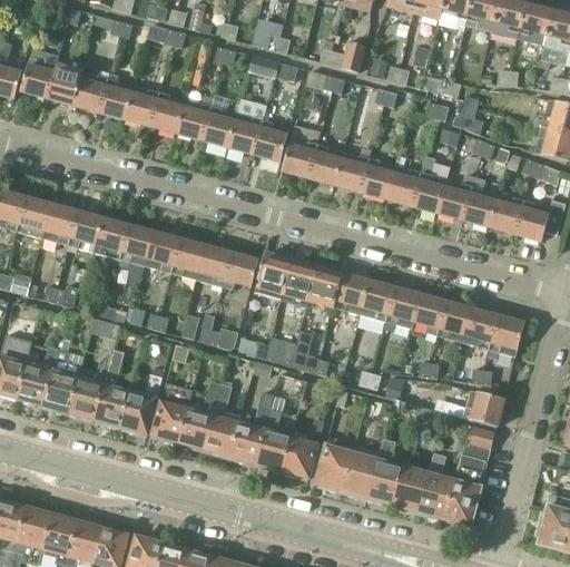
[(11,0),(9,8),(20,11),(22,0),(11,0)]
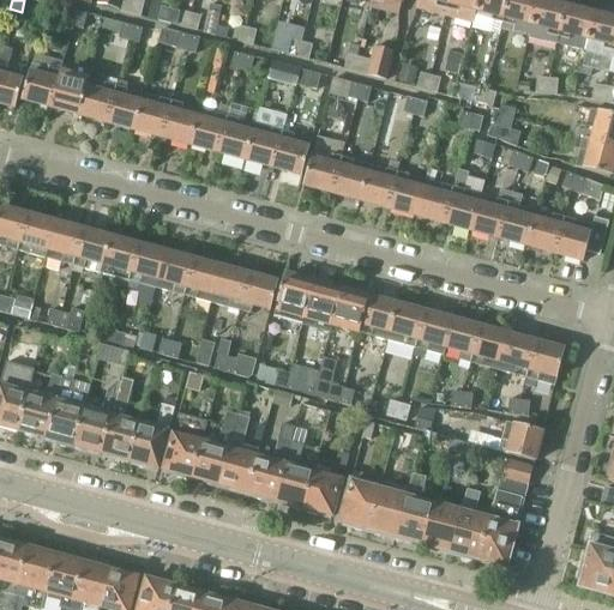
[(122,0),(120,10),(131,12),(133,0),(122,0)]
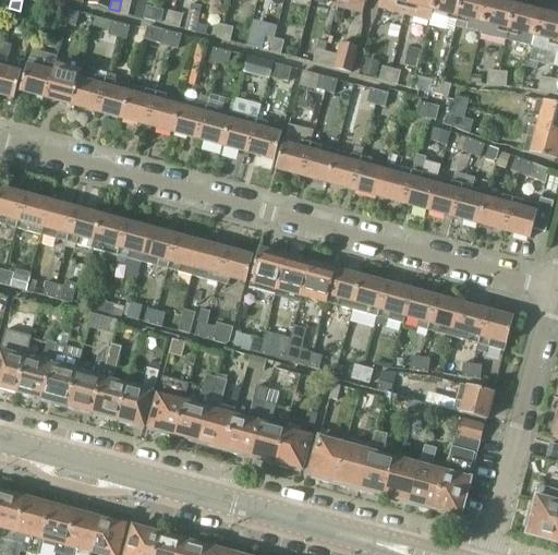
[(121,0),(119,11),(128,13),(131,0),(121,0)]
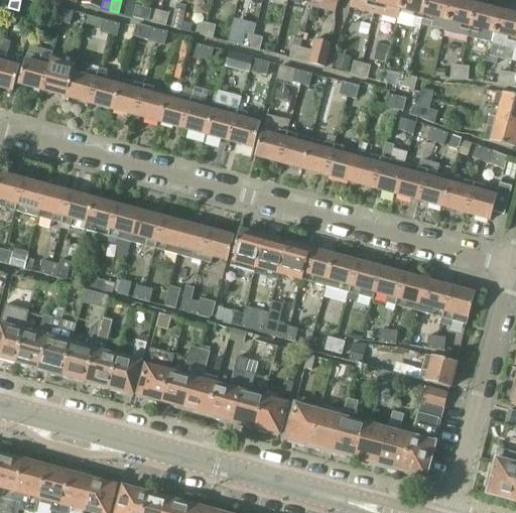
[(310,0),(309,6),(335,12),(337,0),(310,0)]
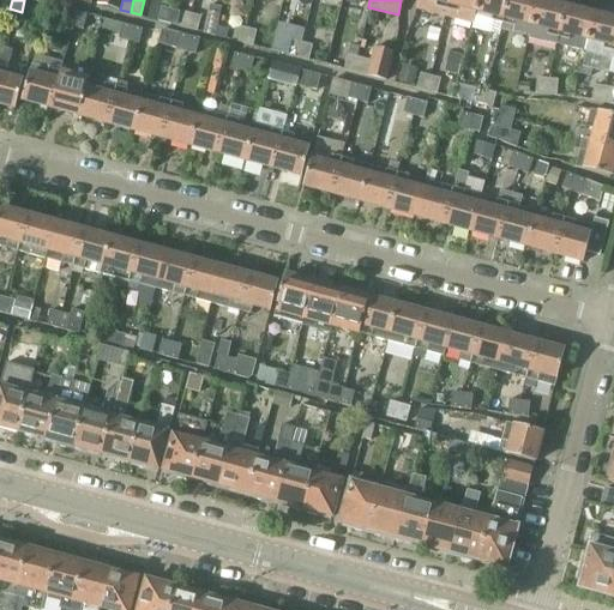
[(417,0),(416,7),(443,14),(446,0),(417,0)]
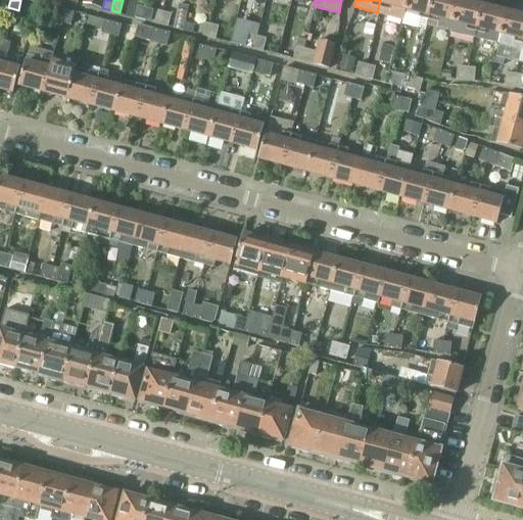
[(380,0),(377,12),(401,18),(403,7),(405,0),(380,0)]
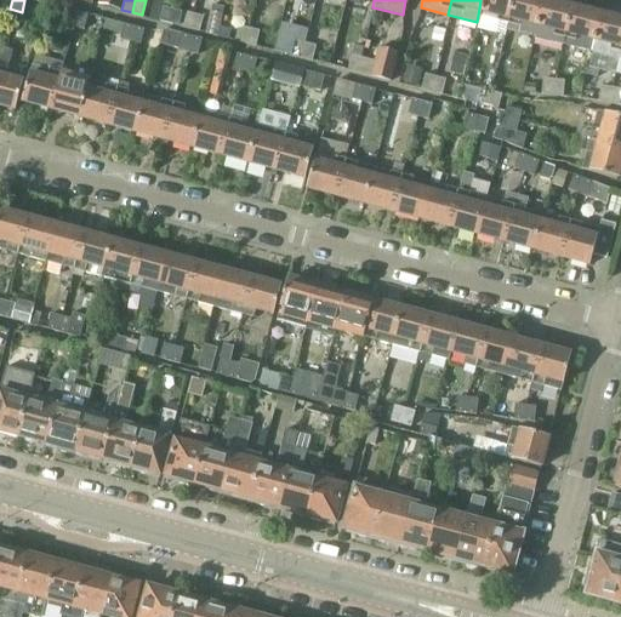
[(477,22),(476,23),(505,30),(506,28),(508,18),(512,0),(480,0),(479,9),(477,22)]
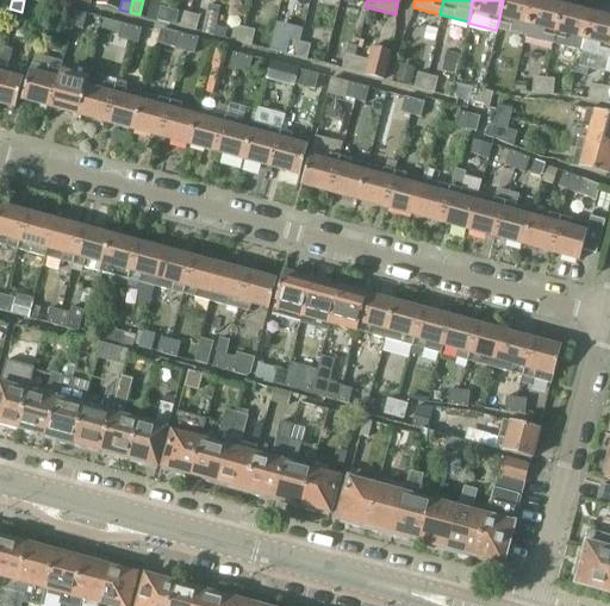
[(503,0),(499,18),(497,27),(523,35),(531,0),(503,0)]
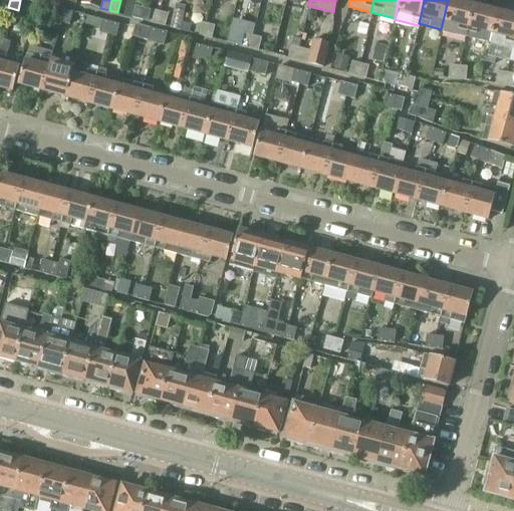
[(448,0),(441,29),(442,29),(464,35),(472,3),(460,0),(448,0)]
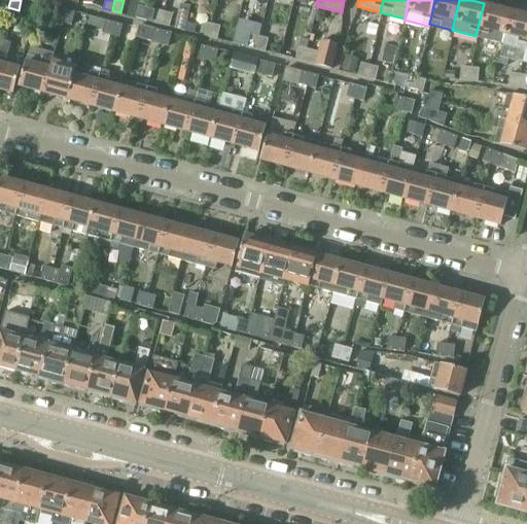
[(484,3),(476,36),(500,42),(508,9),(484,3)]
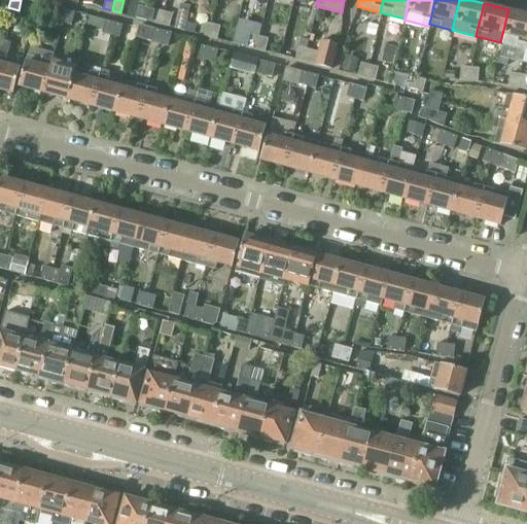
[(174,26),(184,29),(189,6),(179,4),(174,26)]
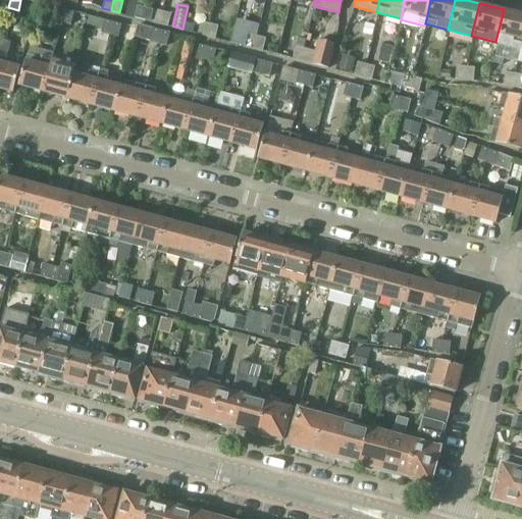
[(52,18),(61,21),(65,8),(56,5),(52,18)]
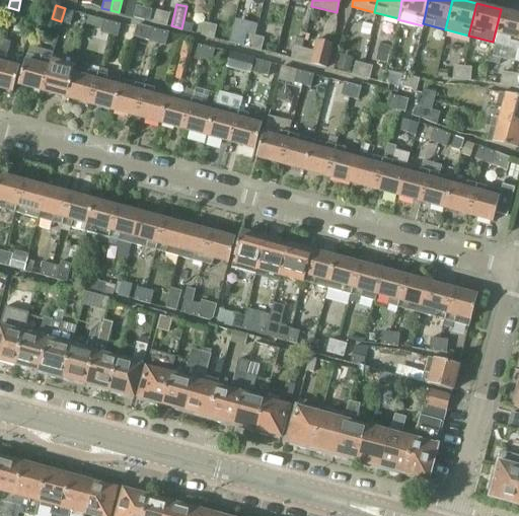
[(148,20),(157,22),(160,9),(152,7),(148,20)]
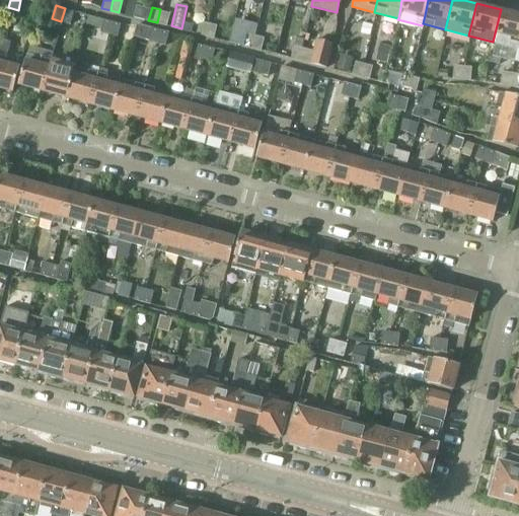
[(65,8),(61,21),(70,23),(73,10),(65,8)]
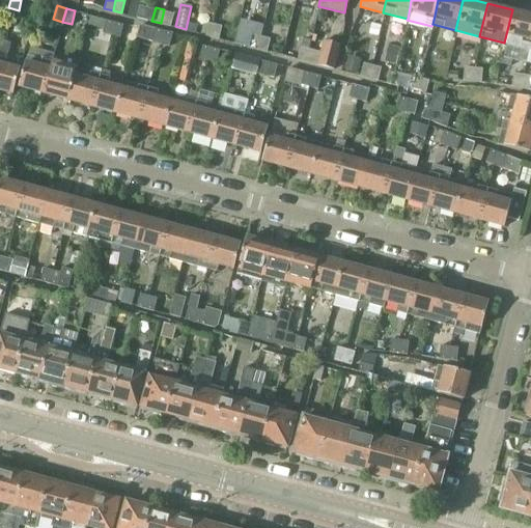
[(173,11),(164,9),(161,23),(170,26),(173,11)]
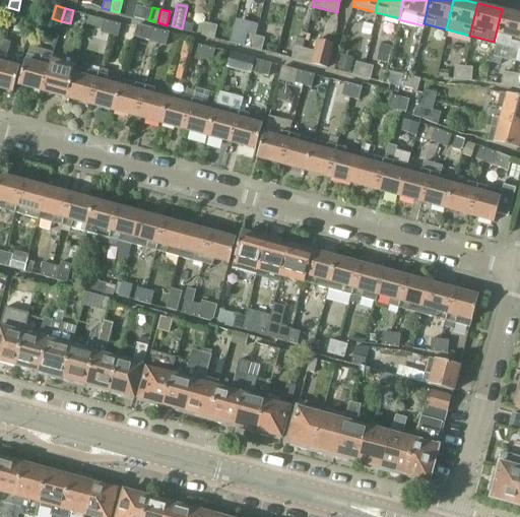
[(519,13),(502,9),(494,42),(495,42),(517,48),(519,35),(519,13)]
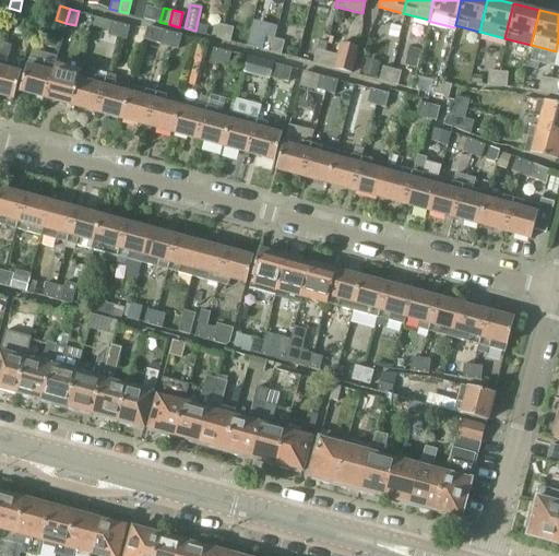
[(108,33),(118,36),(121,22),(95,15),(93,24),(109,28),(108,33)]
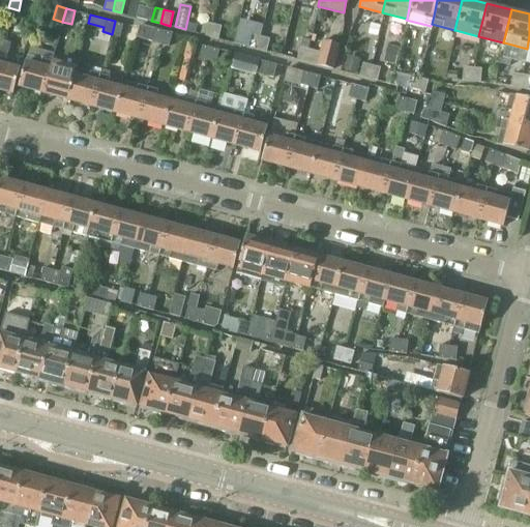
[(200,33),(209,36),(212,22),(203,20),(200,33)]
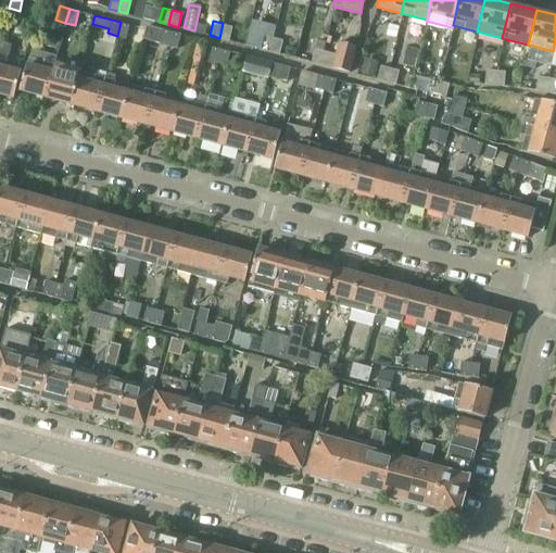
[(129,24),(121,22),(117,36),(126,38),(129,24)]
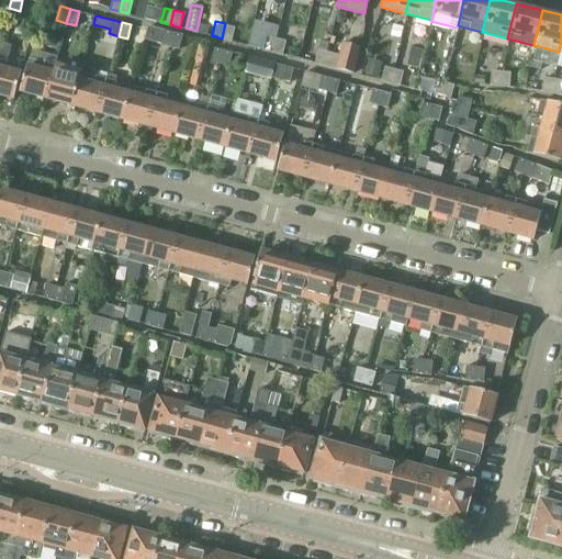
[(225,23),(222,38),(231,41),(234,25),(225,23)]
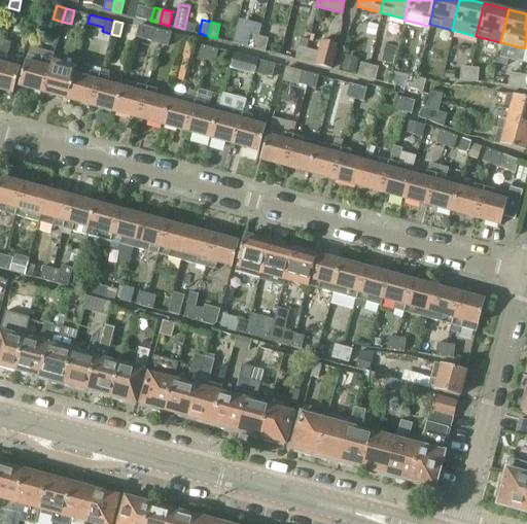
[(366,31),(376,34),(379,24),(369,22),(366,31)]
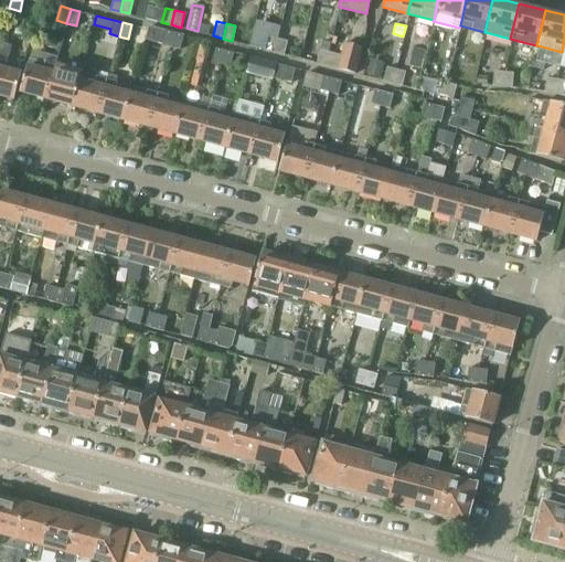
[(145,39),(169,44),(173,31),(149,24),(148,29),(145,39)]
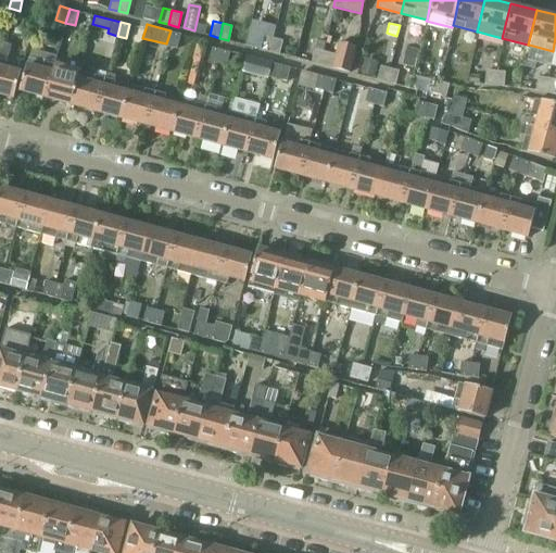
[(134,25),(130,39),(141,42),(142,38),(146,28),(134,25)]
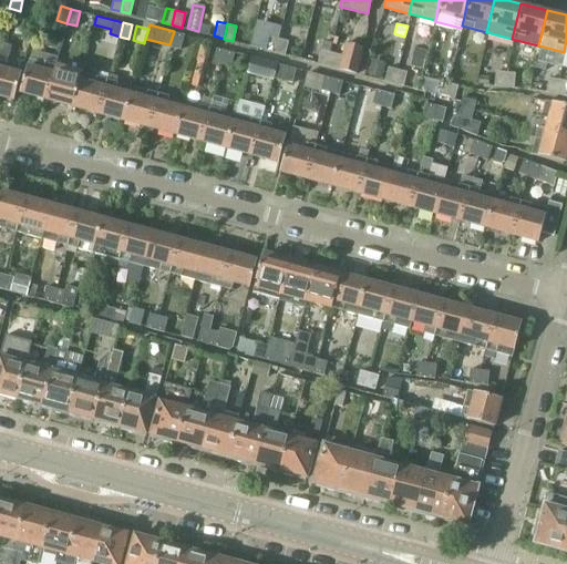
[(185,33),(174,31),(169,44),(181,48),(185,33)]
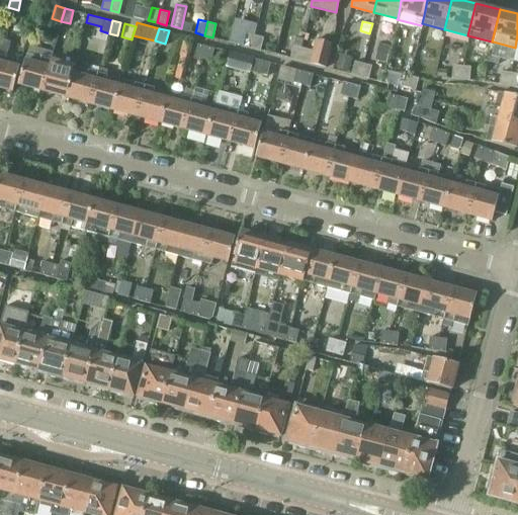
[(242,45),(251,47),(254,33),(246,31),(242,45)]
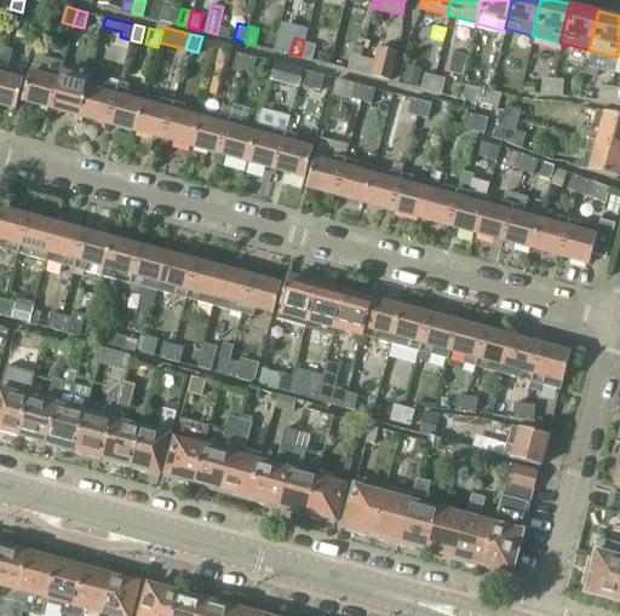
[(315,42),(304,40),(300,56),(311,58),(315,42)]
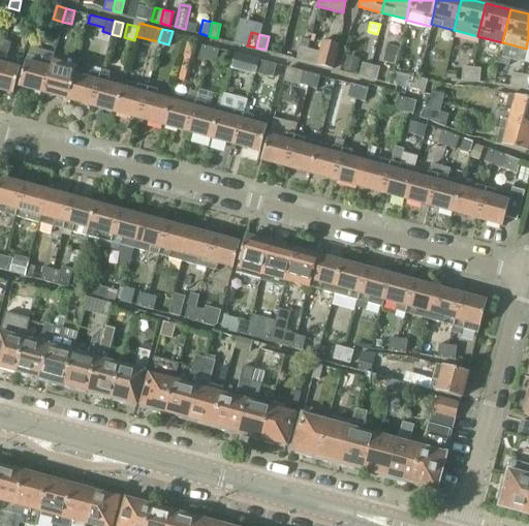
[(0,87),(13,91),(20,68),(22,61),(6,57),(10,41),(1,38),(0,42),(0,87)]
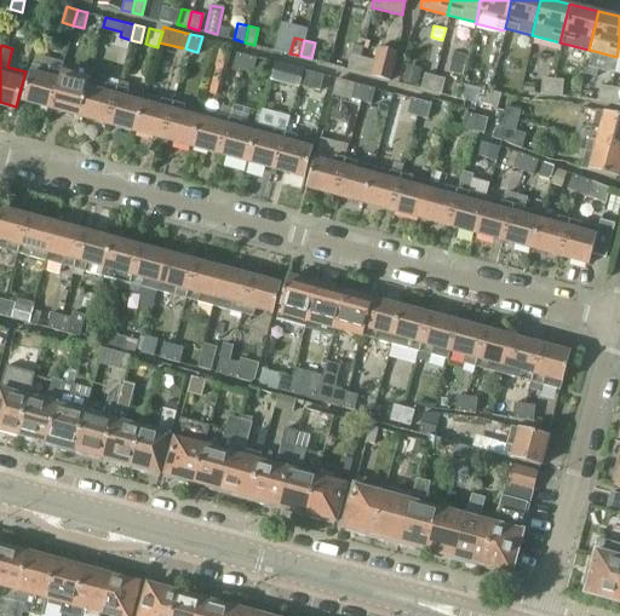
[(374,58),(359,55),(355,70),(367,74),(368,73),(369,74),(390,79),(399,51),(378,45),(374,58)]
